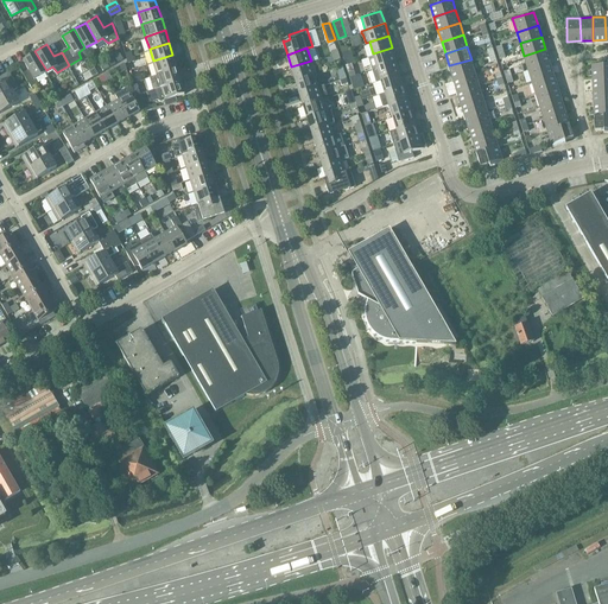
[(392,48),(373,53),(368,55),(372,68),(397,59),(392,48)]
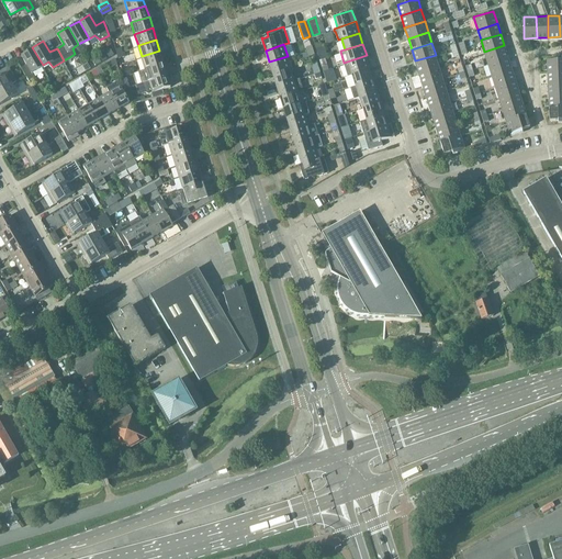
[(487,63),(508,56),(504,45),(484,52),(487,63)]
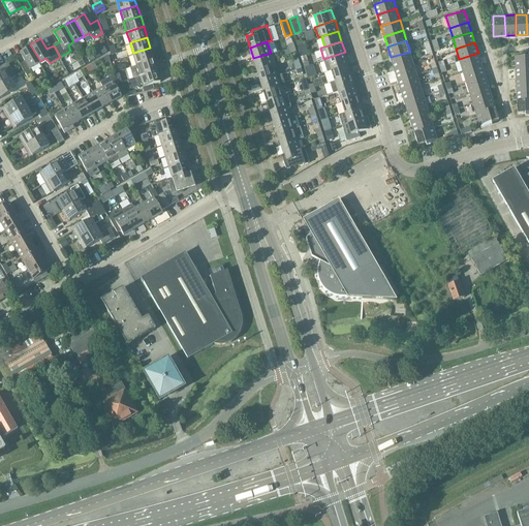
[(40,61),(30,44),(21,51),(26,61),(21,64),(28,75),(34,72),(31,67),(40,61)]
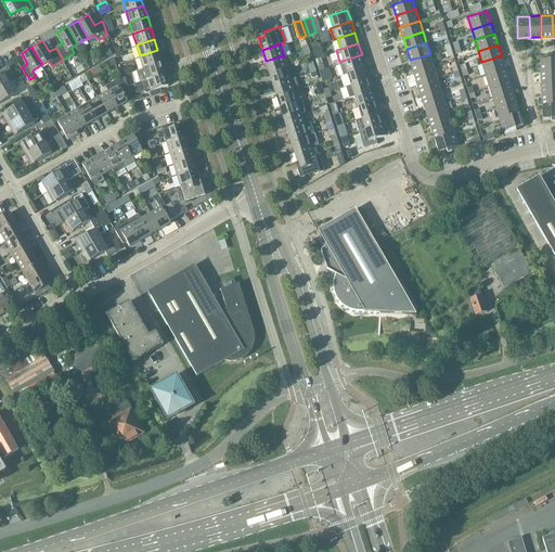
[(103,50),(97,53),(101,60),(106,56),(103,50)]
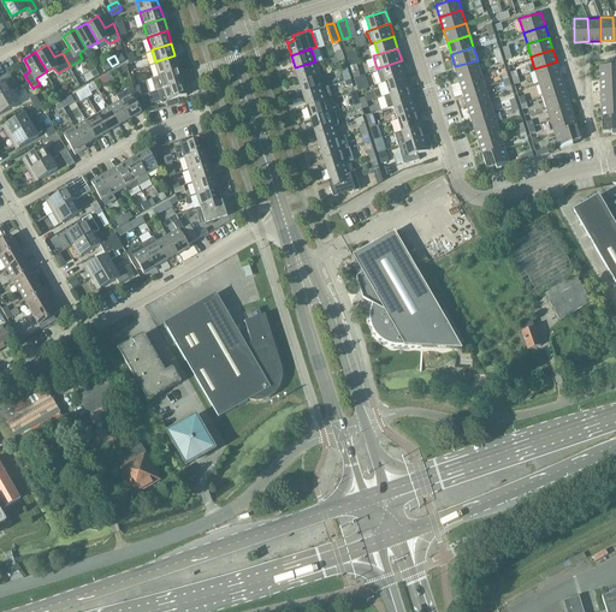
[(175,55),(155,61),(159,75),(179,67),(175,55)]
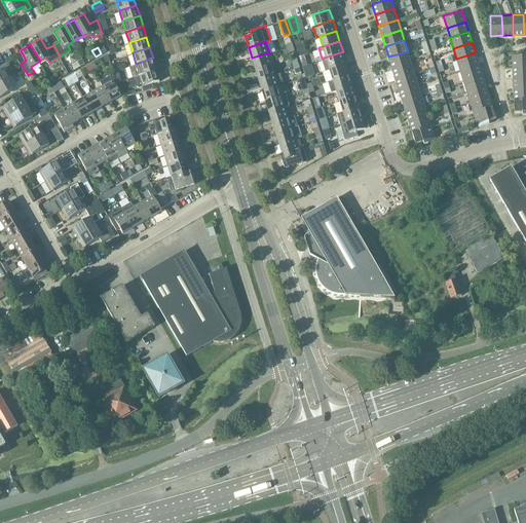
[(343,51),(322,59),(326,69),(329,68),(346,63),(343,51)]
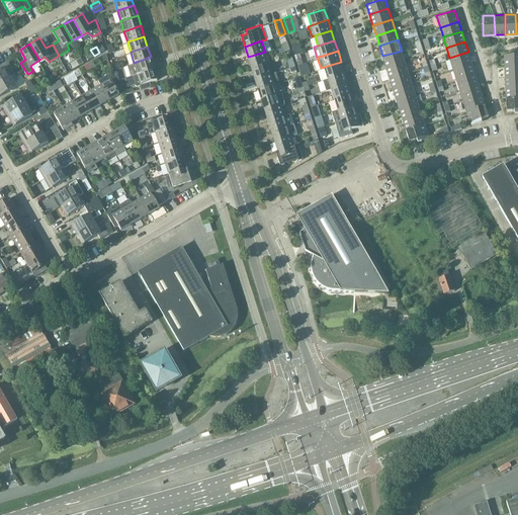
[(402,51),(382,56),(385,67),(405,61),(402,51)]
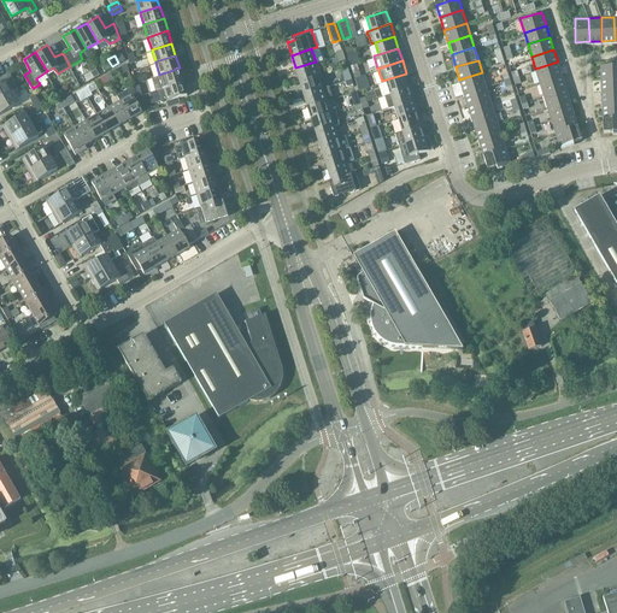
[(127,62),(117,66),(121,72),(129,69),(127,62)]
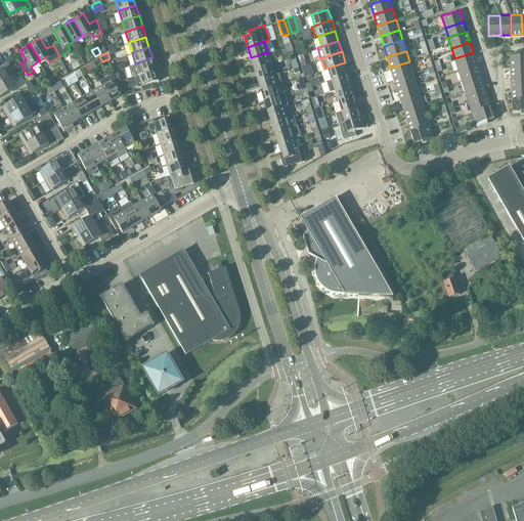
[(251,57),(254,68),(271,62),(268,52),(251,57)]
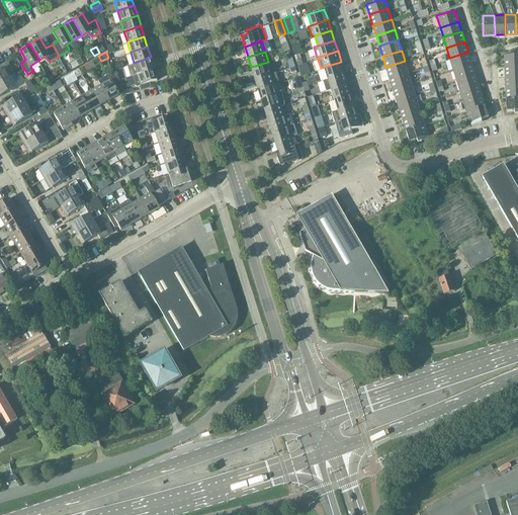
[(453,68),(471,62),(468,52),(449,58),(453,68)]
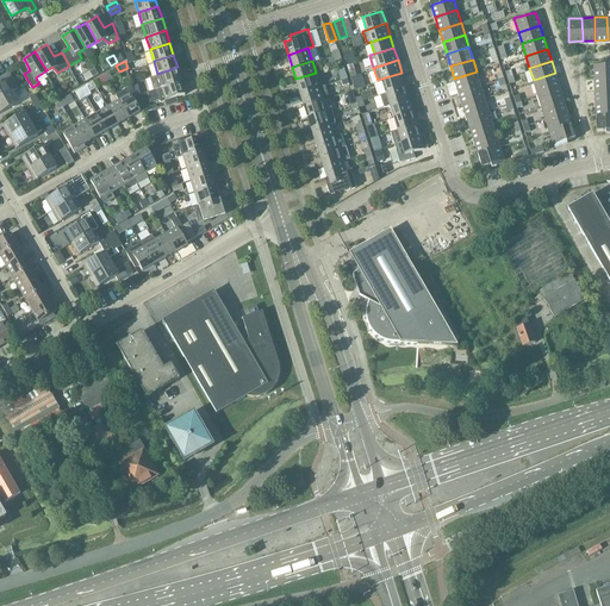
[(609,62),(593,63),(595,76),(609,75),(609,62)]
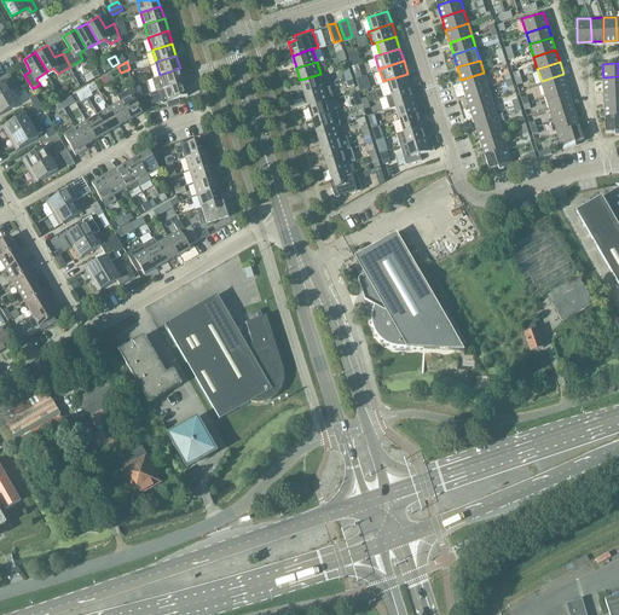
[(180,68),(160,75),(152,76),(157,90),(163,87),(184,81),(180,68)]
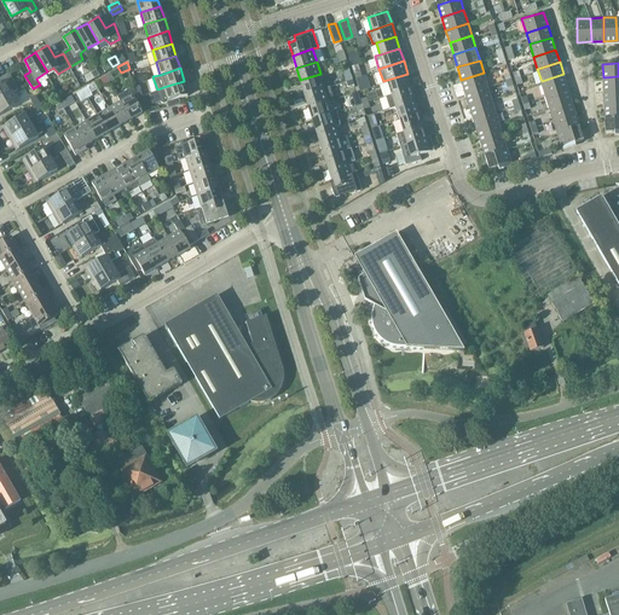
[(0,97),(13,91),(18,87),(10,70),(0,75),(0,76),(3,81),(0,82),(0,97)]
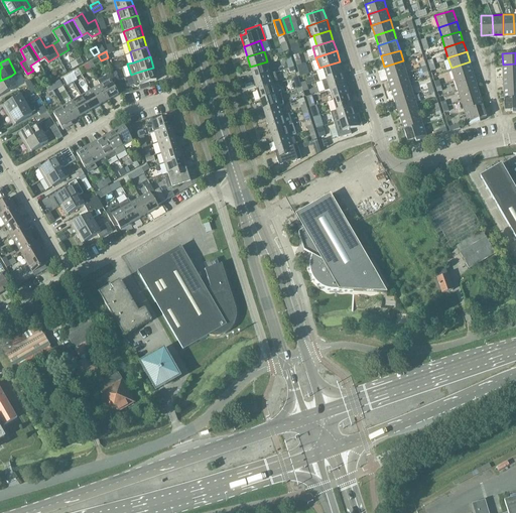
[(119,59),(112,61),(114,69),(121,67),(119,59)]
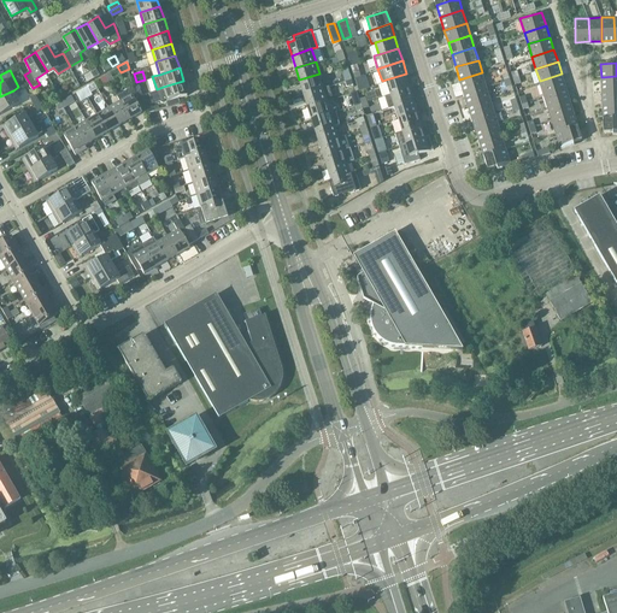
[(464,92),(486,84),(482,72),(459,80),(464,92)]
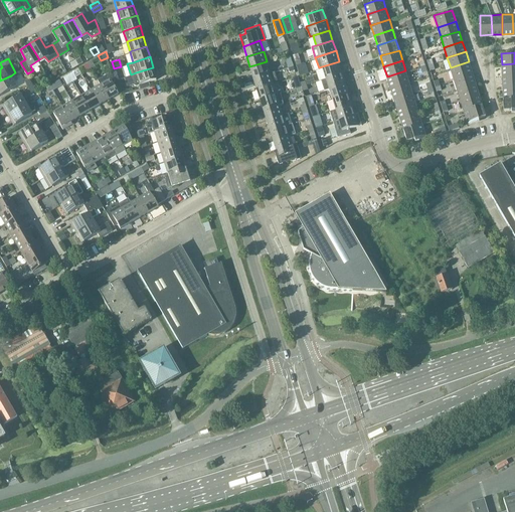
[(249,66),(253,76),(270,71),(267,61),(249,66)]
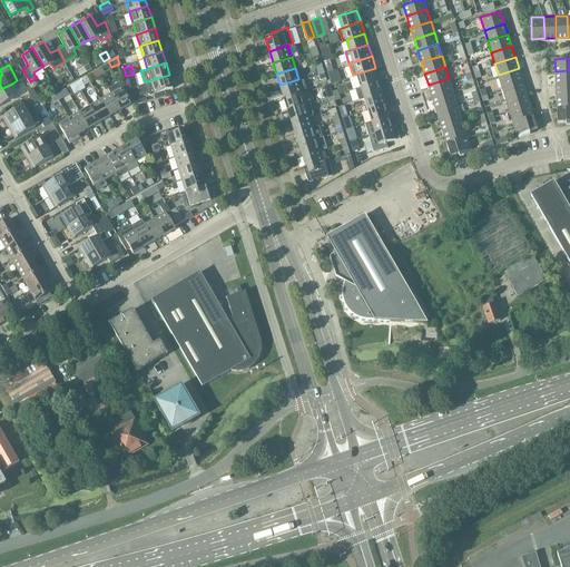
[(361,85),(379,79),(375,68),(356,74),(361,85)]
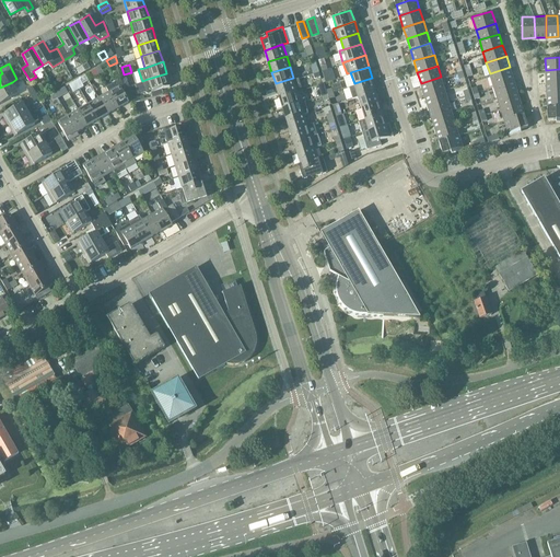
[(510,67),(490,73),(493,85),(513,79),(510,67)]
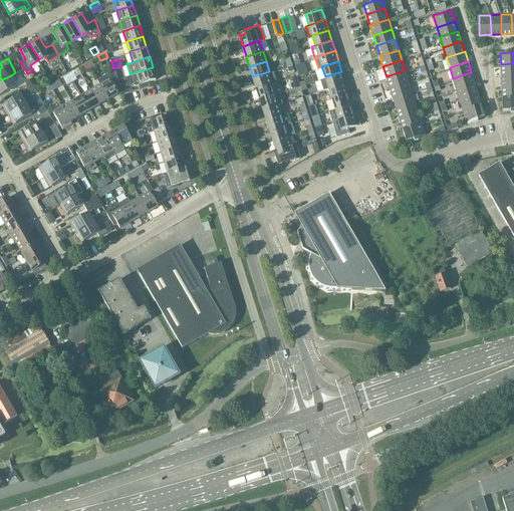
[(513,63),(501,64),(501,75),(513,74),(513,63)]
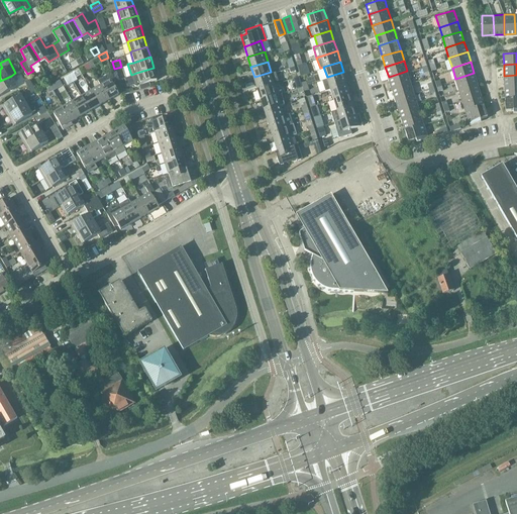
[(136,73),(131,75),(133,83),(137,84),(157,78),(153,68),(136,73)]
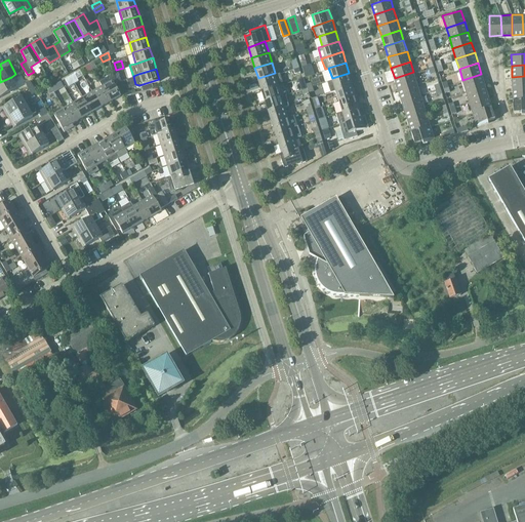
[(447,79),(456,77),(453,69),(444,72),(447,79)]
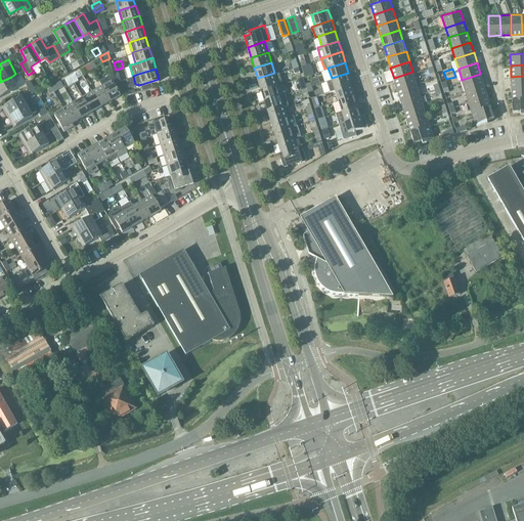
[(397,88),(416,83),(412,72),(394,78),(397,88)]
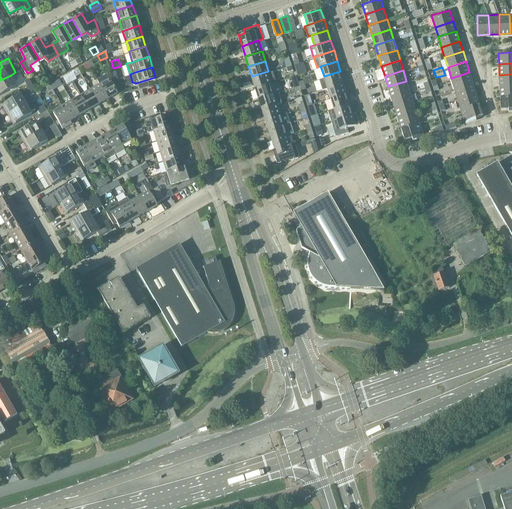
[(252,76),(255,87),(271,81),(268,71),(252,76)]
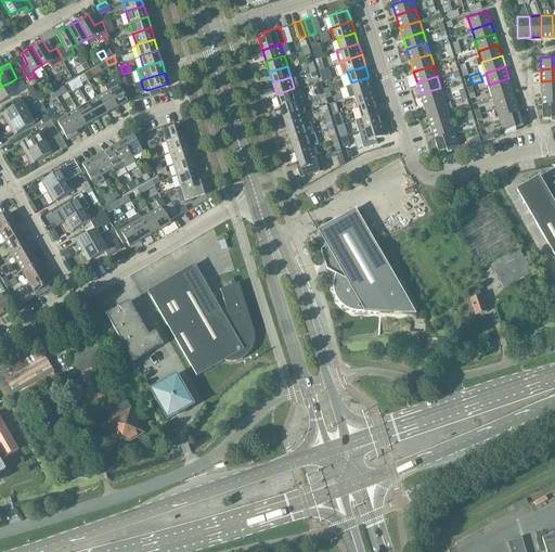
[(346,85),(349,95),(355,93),(372,88),(369,77),(351,82),(346,85)]
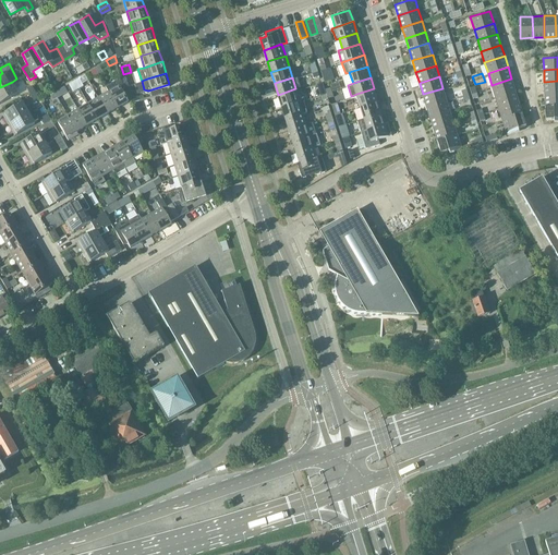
[(495,96),(516,89),(511,79),(492,85),(495,96)]
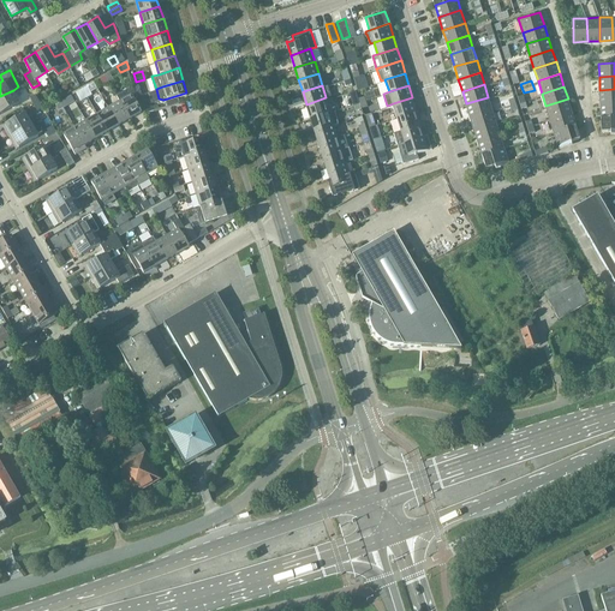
[(614,102),(614,89),(599,90),(601,103),(614,102)]
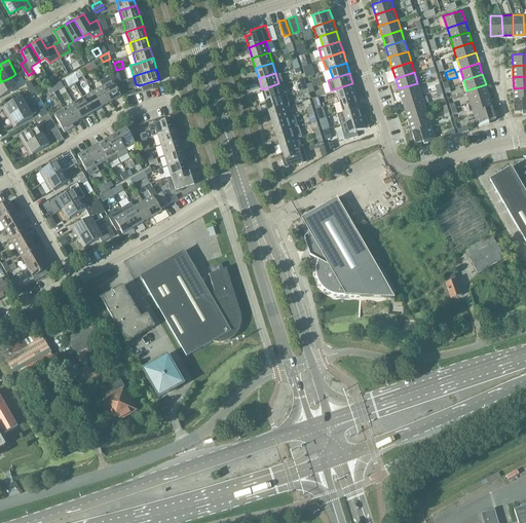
[(11,77),(0,82),(0,96),(16,86),(11,77)]
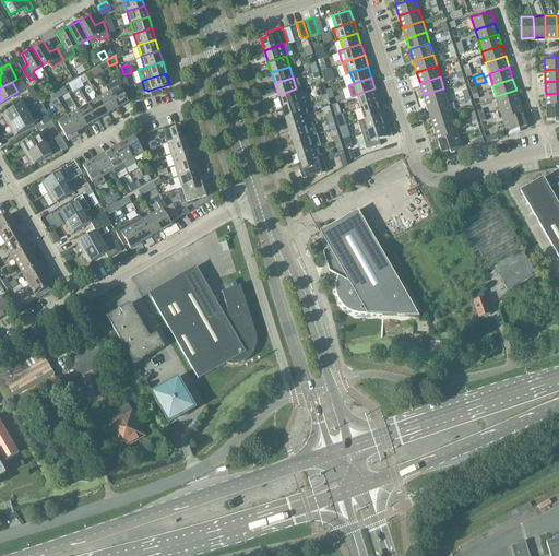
[(108,90),(118,106),(129,99),(119,83),(108,90)]
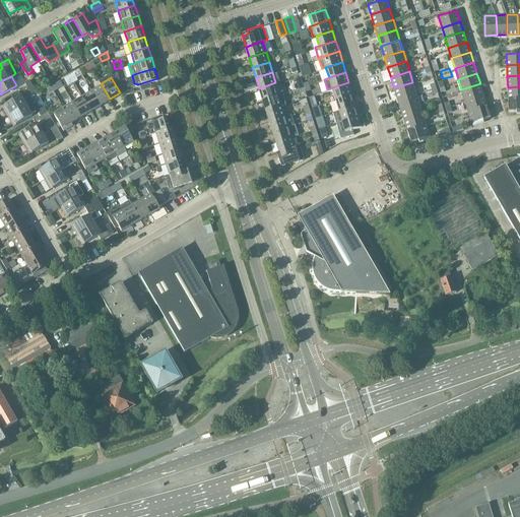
[(259,88),(262,99),(279,93),(275,82),(259,88)]
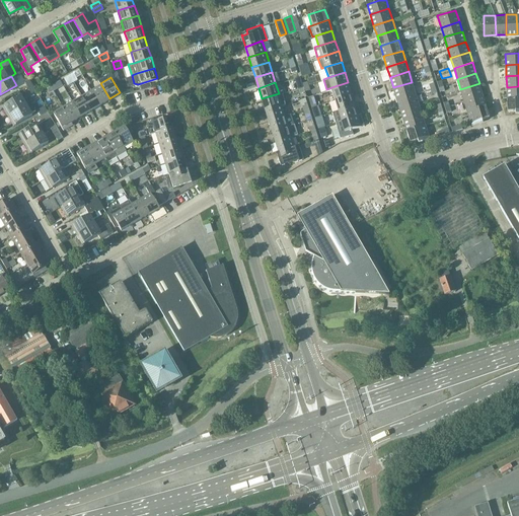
[(331,87),(335,98),(352,93),(348,82),(331,87)]
